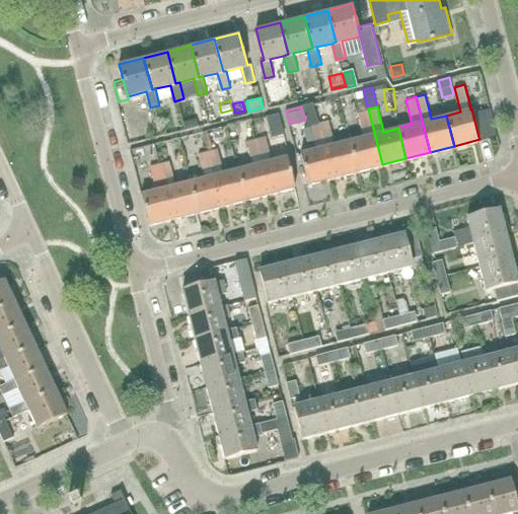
[(358,170),(382,164),(368,108),(357,112),(364,136),(350,140),(358,170)]
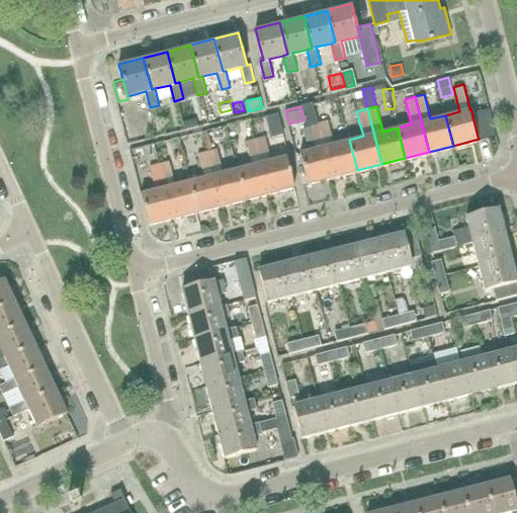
[(271,135),(283,132),(278,110),(266,114),(271,135)]
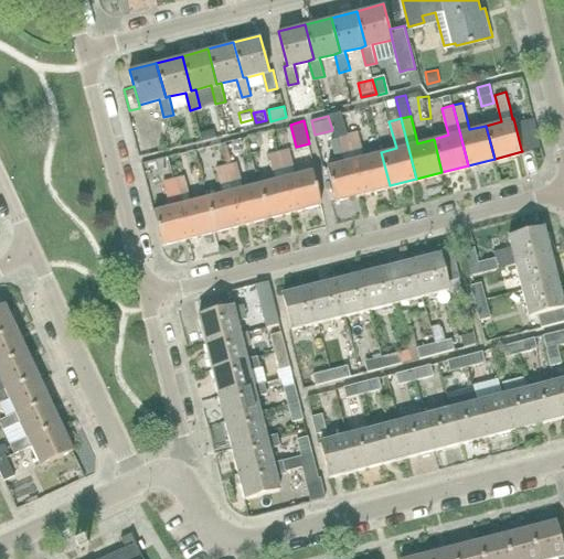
[(533,122),(515,127),(521,149),(539,144),(533,122)]
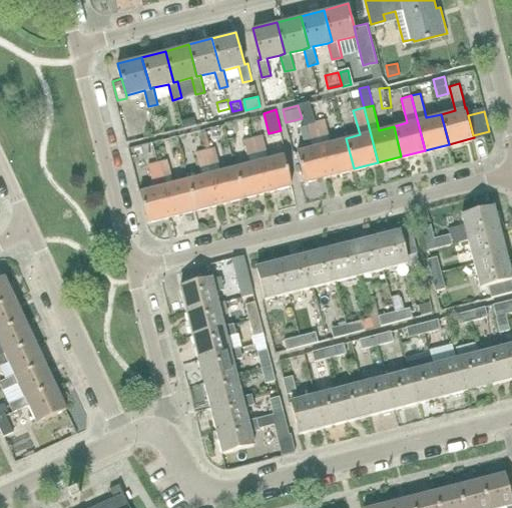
[(331,142),(329,132),(325,117),(316,119),(330,174),(354,168),(346,138),(331,142)]
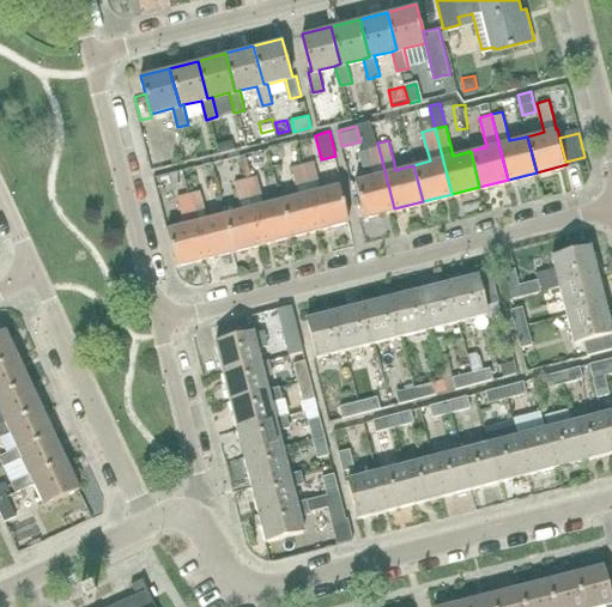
[(365,216),(394,208),(377,143),(365,146),(373,175),(356,180),(365,216)]
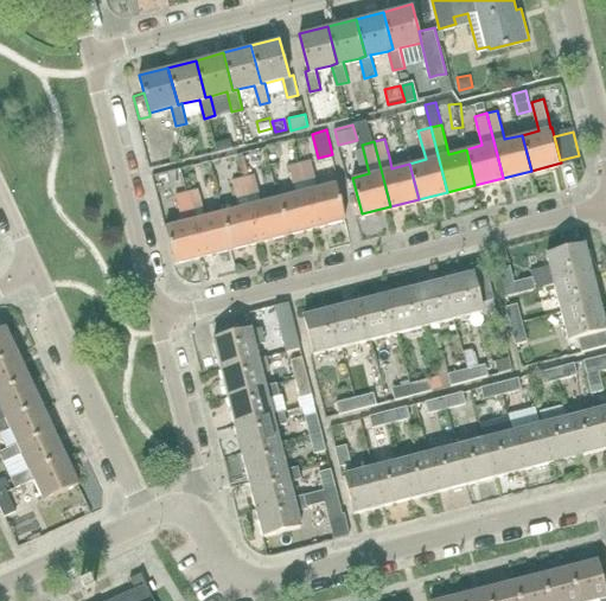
[(318,186),(316,176),(311,158),(300,160),(317,225),(345,218),(336,181),(318,186)]
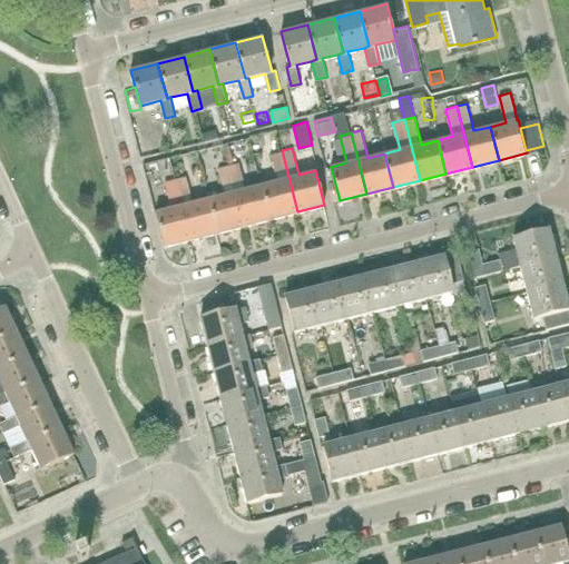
[(271,218),(297,211),(282,150),(271,154),(277,180),(262,185),(271,218)]
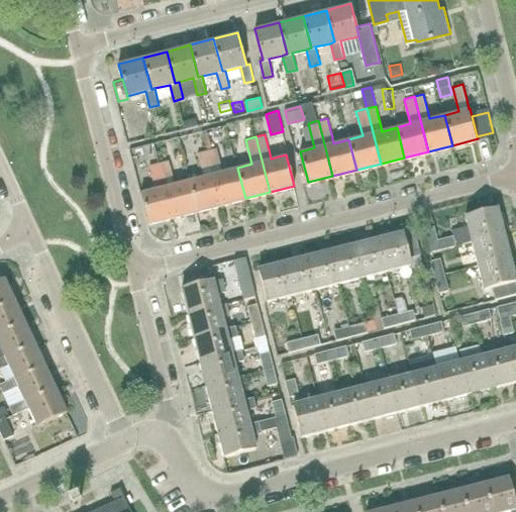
[(223,172),(220,162),(217,146),(207,149),(221,204),(245,198),(237,168),(223,172)]
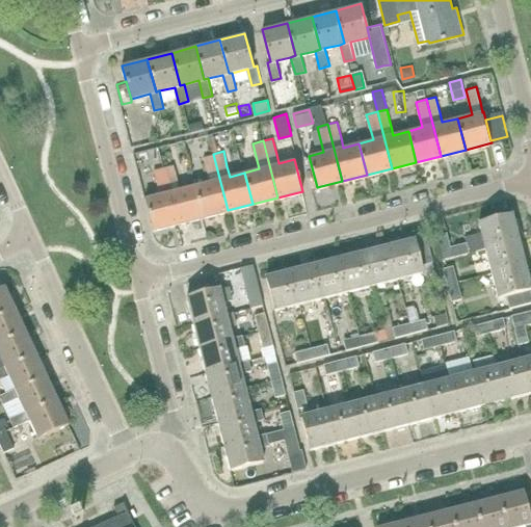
[(204,216),(228,210),(213,154),(204,156),(207,172),(210,181),(195,185),(204,216)]
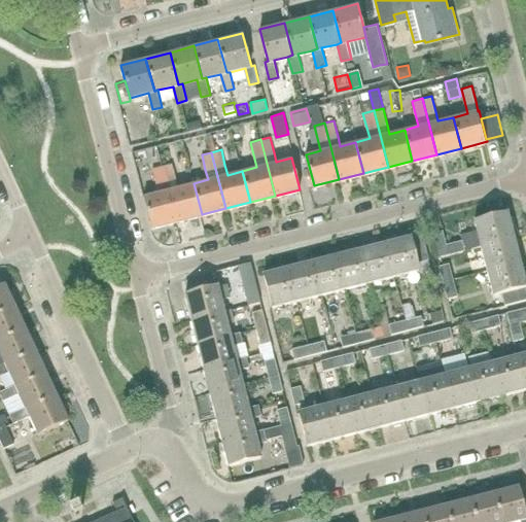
[(178,187),(176,177),(172,163),(163,165),(177,220),(202,214),(194,183),(178,187)]
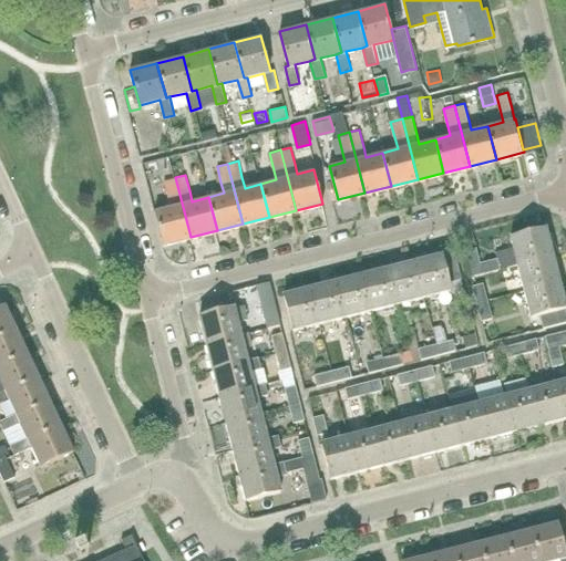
[(164,245),(191,237),(175,177),(164,179),(168,196),(172,206),(155,210),(164,245)]
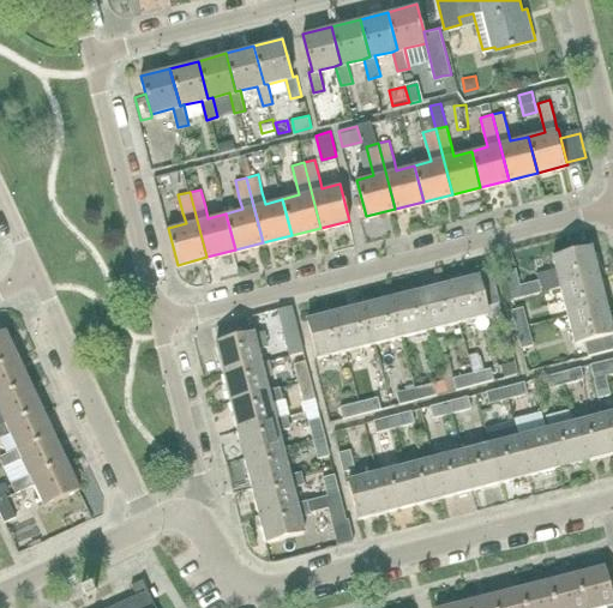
[(562,283),(601,274),(594,245),(554,254),(562,283)]
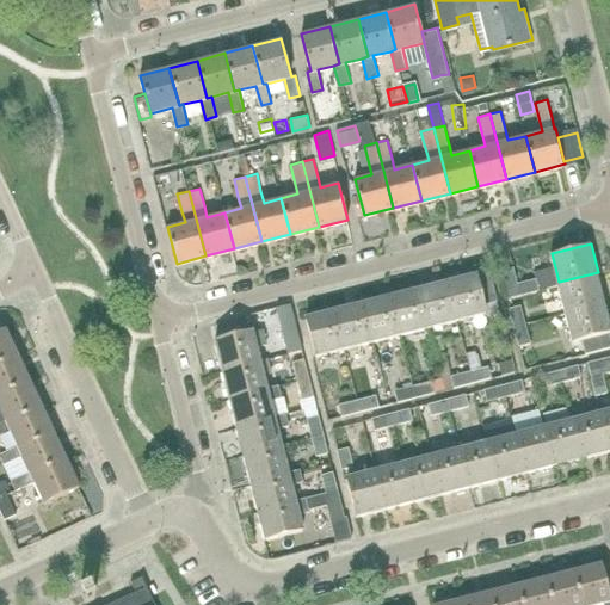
[(499,269),(506,296),(538,288),(536,277),(517,282),(513,265),(499,269)]
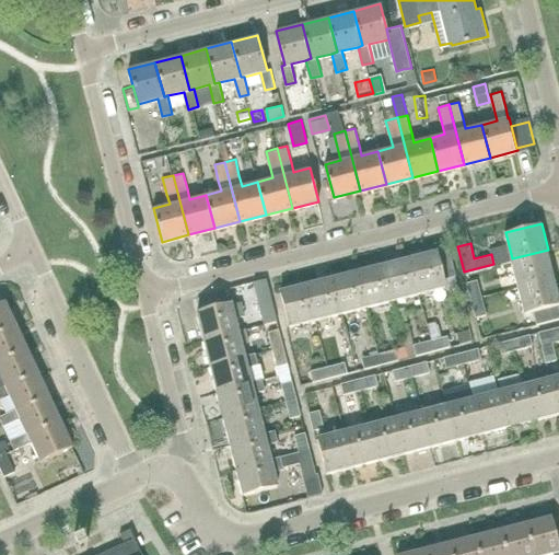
[(410,256),(420,292),(446,286),(444,277),(457,274),(451,249),(438,252),(437,250),(421,254),(410,256)]
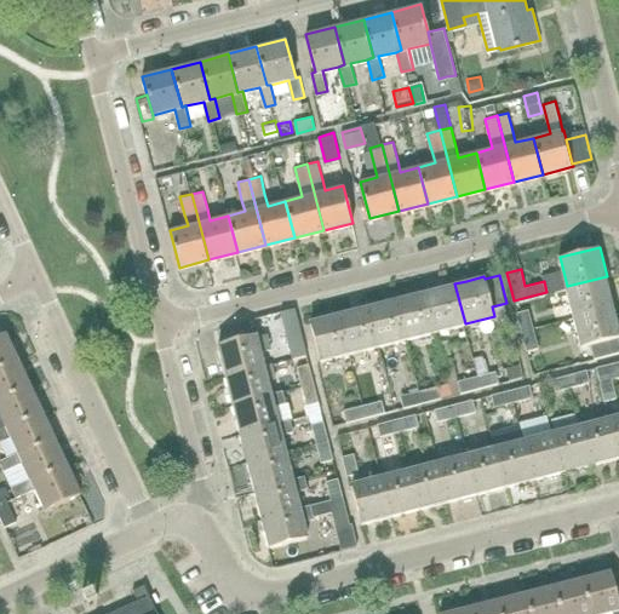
[(614,305),(612,298),(607,276),(567,286),(575,315),(614,305)]
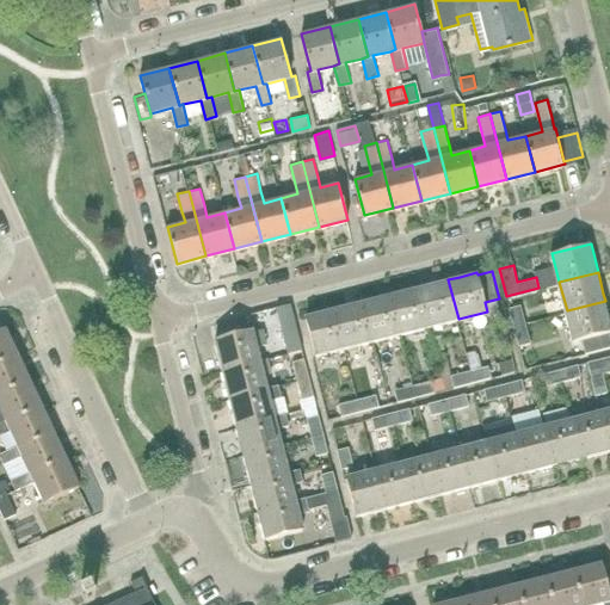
[(439,323),(458,319),(448,279),(420,288),(430,326),(439,323)]
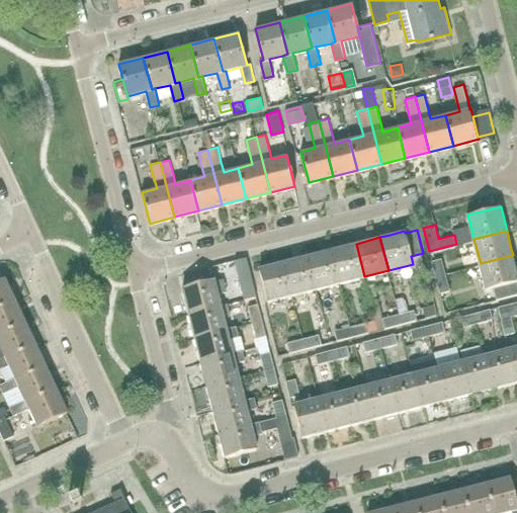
[(332,250),(341,282),(364,276),(356,244),(338,248),(332,250)]
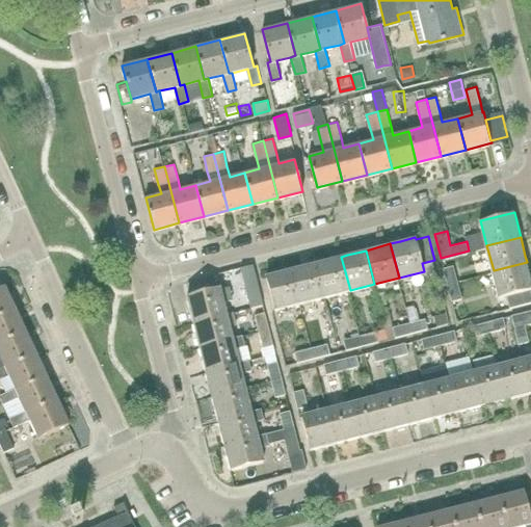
[(329,295),(350,290),(341,257),(317,263),(325,296),(329,295)]
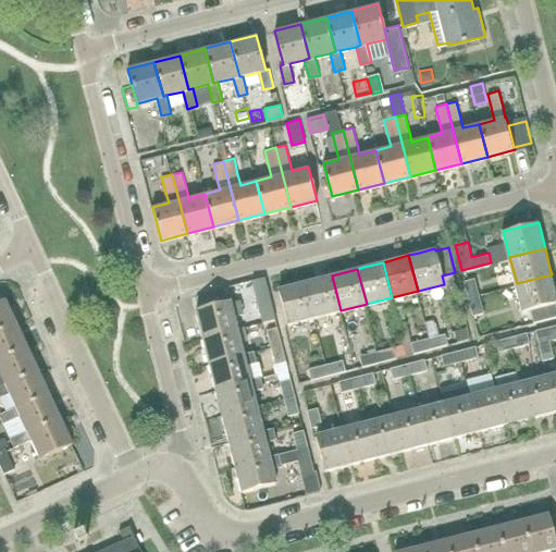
[(555,286),(552,274),(517,283),(523,309),(532,307),(535,320),(555,315),(555,286)]
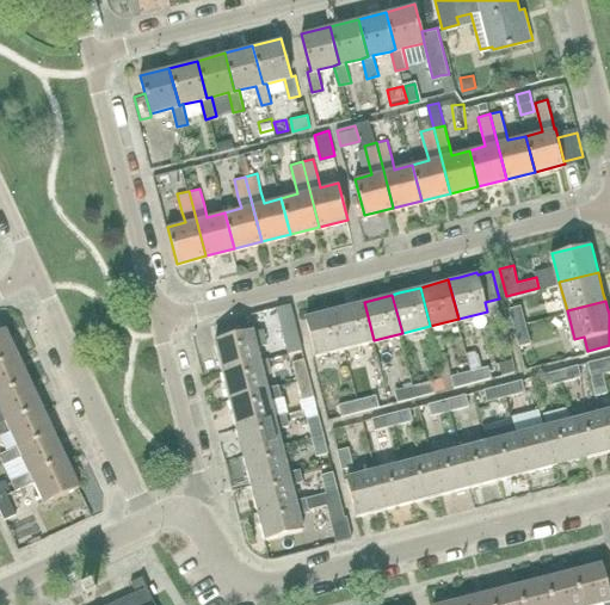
[(338,308),(336,309),(346,349),(374,340),(364,302),(338,308)]
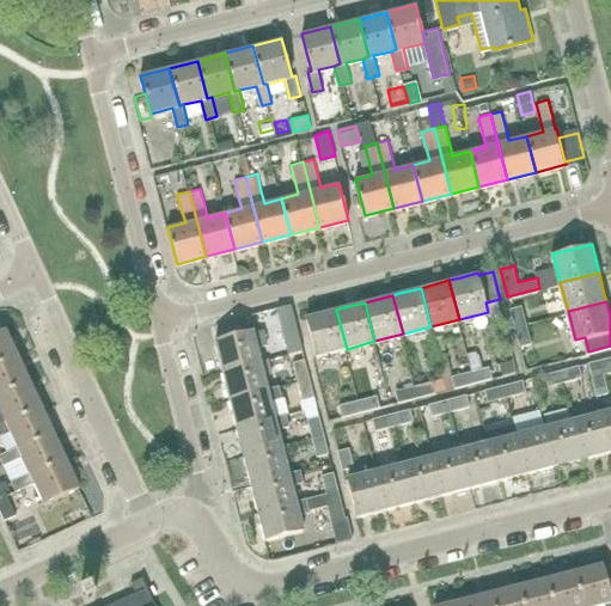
[(514,325),(526,322),(521,303),(509,306),(514,325)]
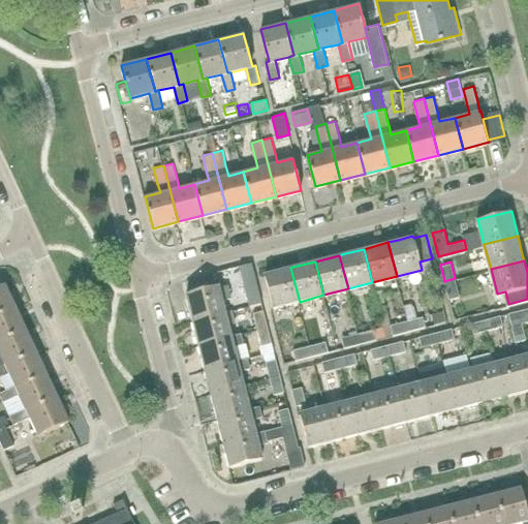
[(300,302),(290,268),(266,274),(275,308),(300,302)]
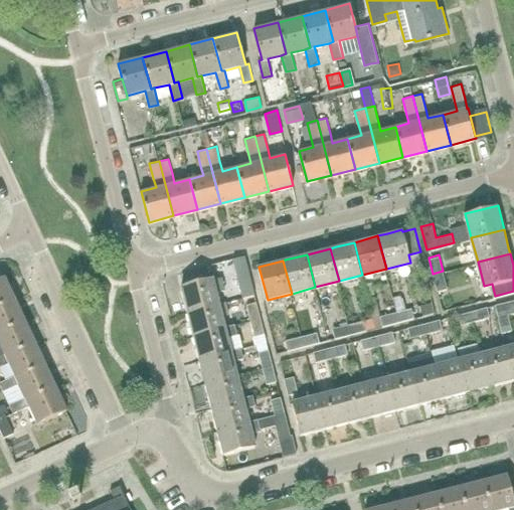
[(244,297),(254,294),(255,294),(250,271),(222,279),(224,286),(240,282),(244,297)]
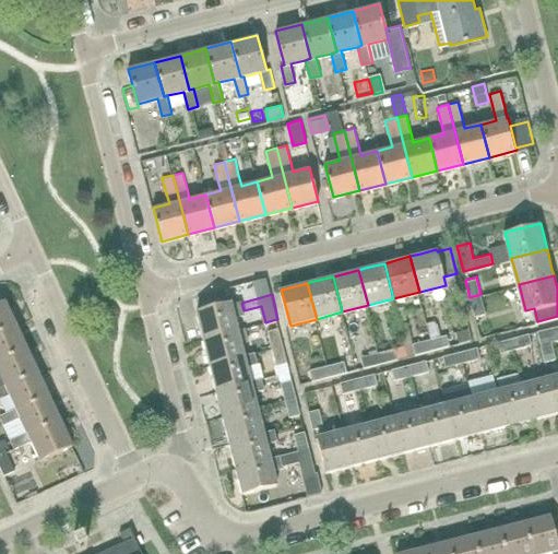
[(470,297),(475,315),(485,311),(481,294),(470,297)]
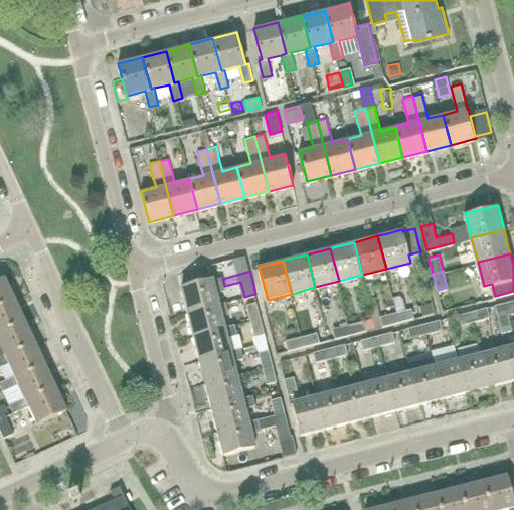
[(0,305),(15,299),(4,277),(0,278),(0,305)]
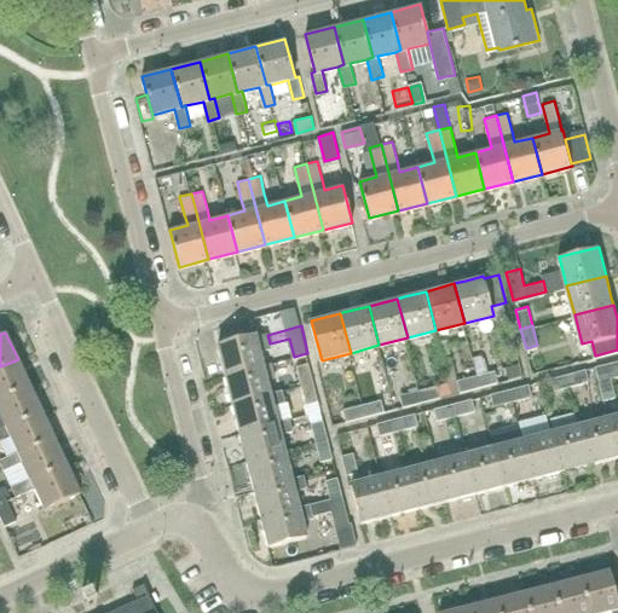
[(265,363),(263,352),(258,335),(218,345),(225,372),(265,363)]
